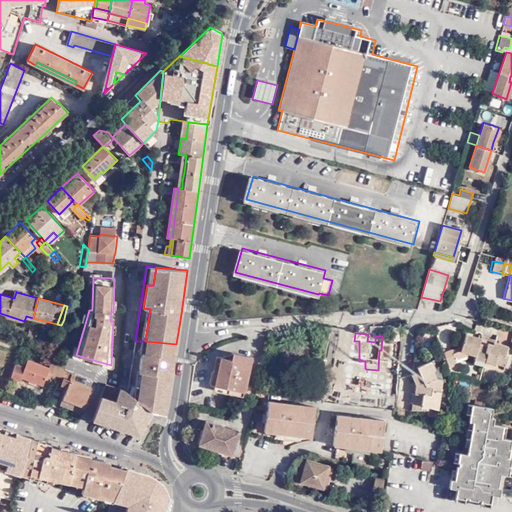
[(477,349),(479,337),(464,333),(460,345),(460,349),(466,350),(466,352),(469,353),(474,353),(472,361),(483,363),(483,361),(486,350),(477,349)]
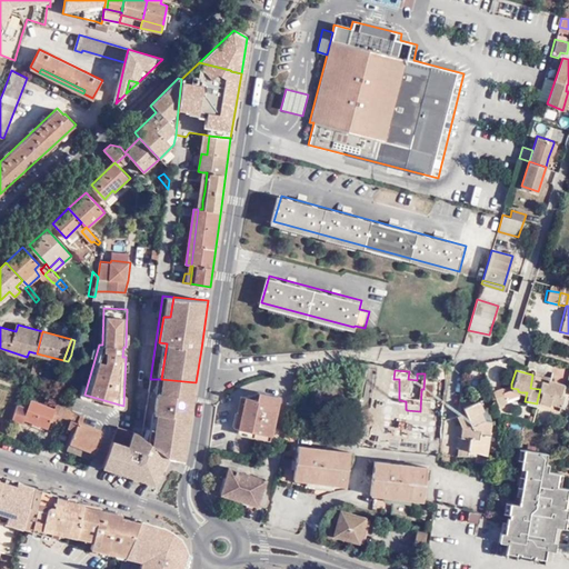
[(548,377),(533,373),(532,375),(530,388),(540,389),(537,401),(548,403),(549,402),(560,405),(563,393),(560,393),(562,382),(548,378),(548,377)]
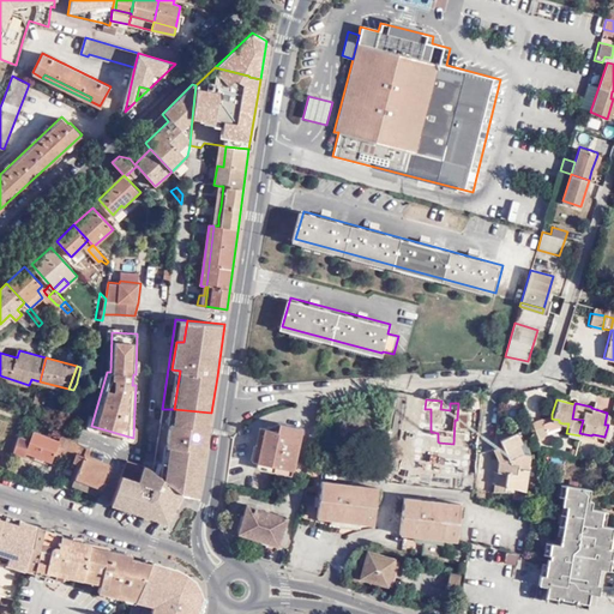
[(173,425),(174,409),(169,409),(162,409),(154,467),(155,467),(164,475),(168,423),(173,425)]
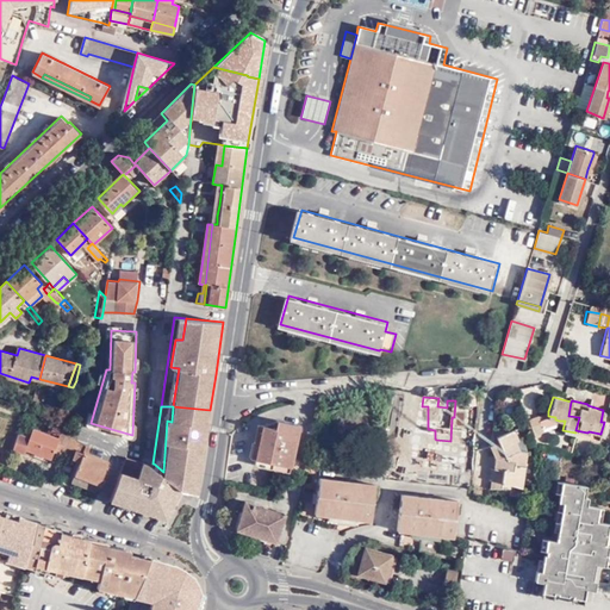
[(198,492),(210,410),(173,406),(172,422),(167,421),(163,472),(181,486),(198,492)]
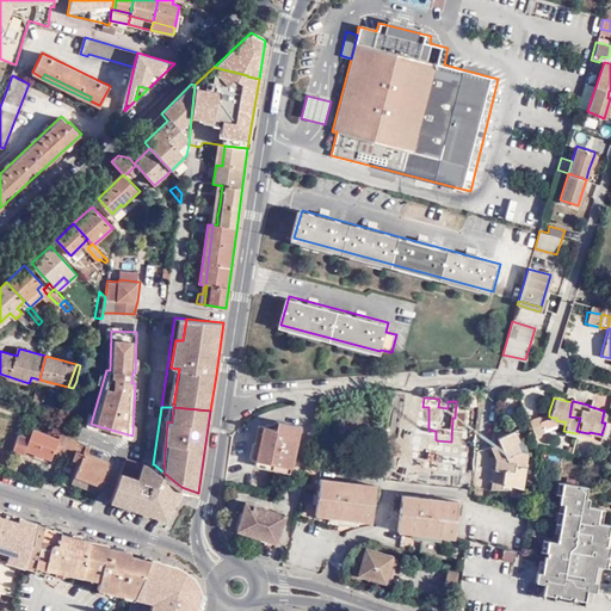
[(0,412),(0,448),(11,451),(20,419),(0,412)]
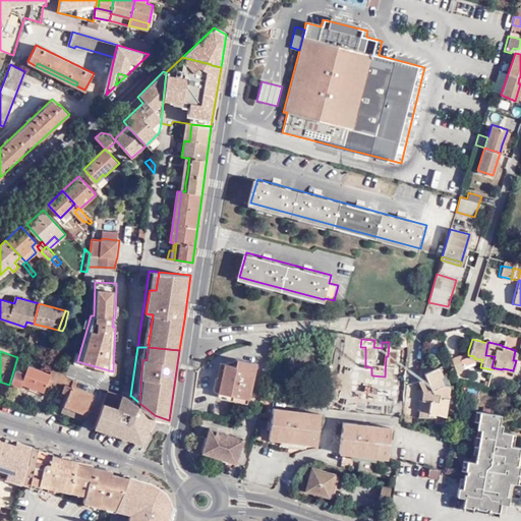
[(468,351),(461,354),(466,366),(477,362),(477,359),(474,358),(474,356),(468,355),(468,351)]
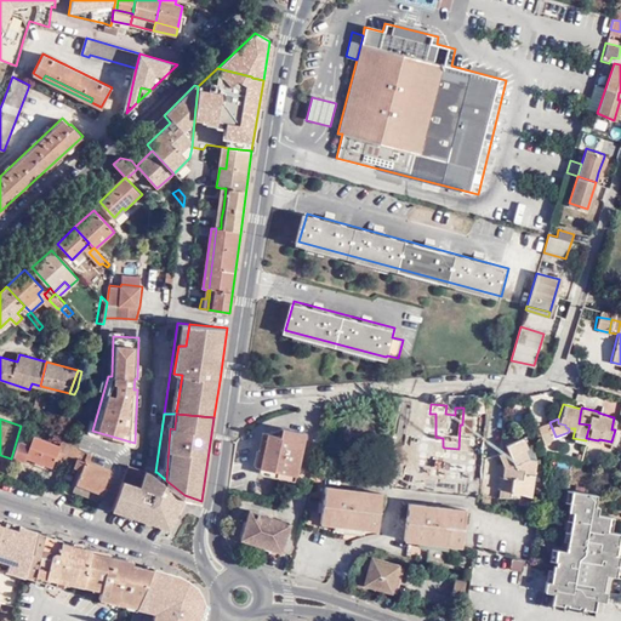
[(550,422),(540,426),(545,442),(556,438),(556,437),(550,422)]
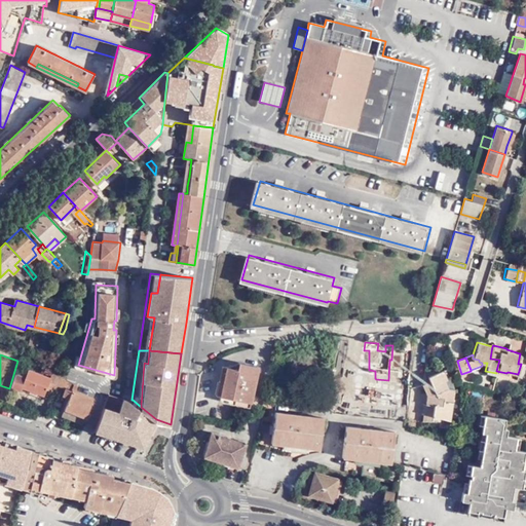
[(258,367),(238,363),(237,368),(227,367),(221,396),(252,403),(258,367)]
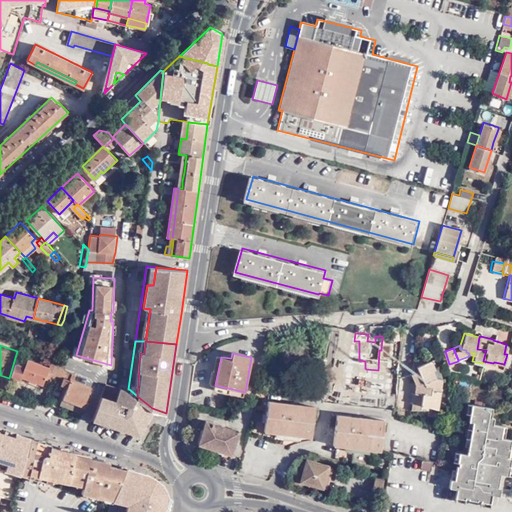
[(419,370),(412,373),(416,384),(431,386),(431,389),(440,390),(442,378),(436,377),(433,369),(435,368),(431,359),(416,364),(419,370)]
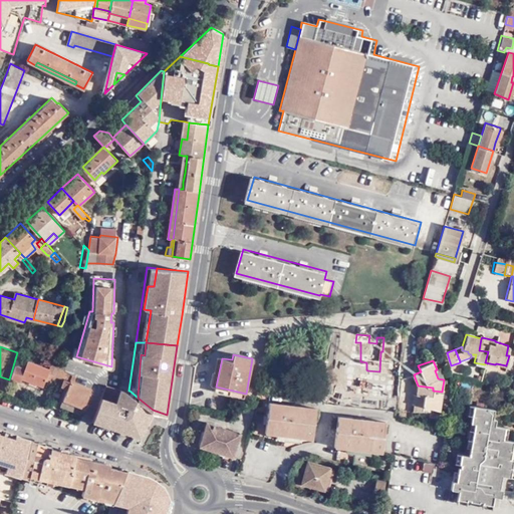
[(46,381),(61,387),(63,381),(67,373),(52,363),(49,370),(28,363),(26,370),(22,380),(44,388),(46,381)]
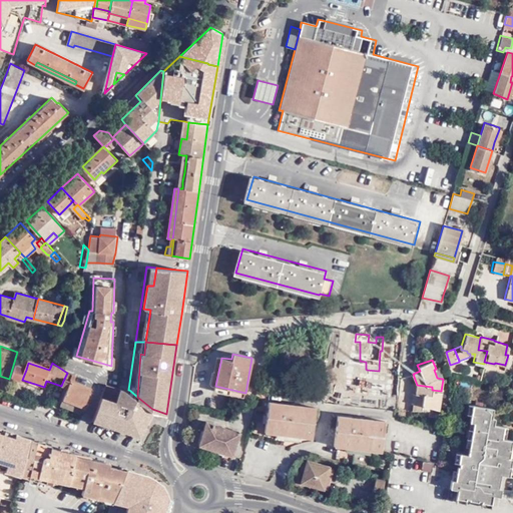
[(15,366),(10,381),(21,384),(22,380),(26,370),(15,366)]
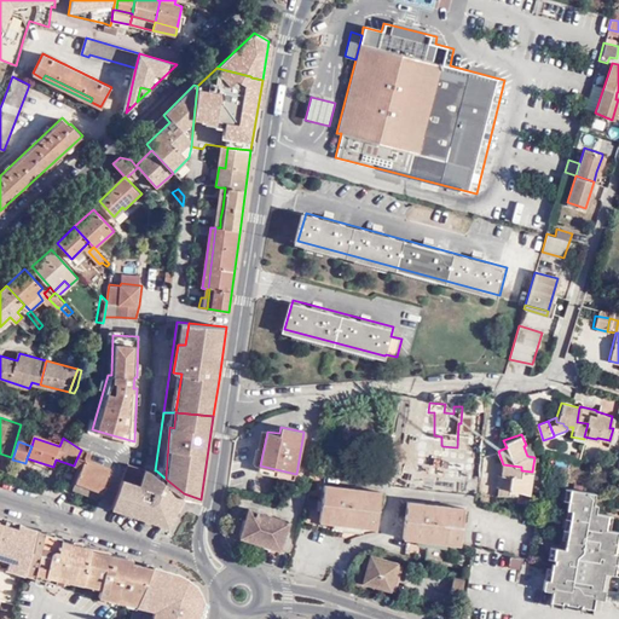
[(110,468),(111,462),(85,452),(84,458),(110,468)]
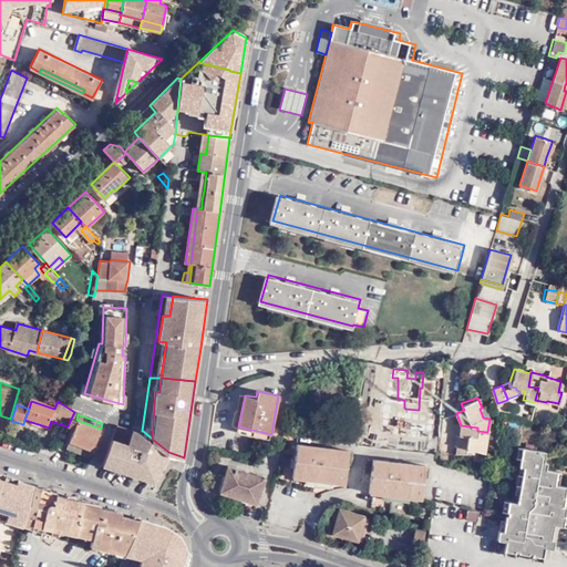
[(93,450),(101,429),(76,420),(75,423),(70,441),(93,450)]
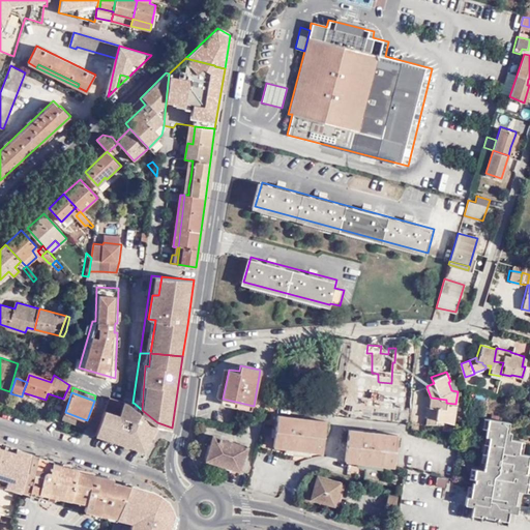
[(144,451),(155,428),(156,424),(142,413),(133,406),(128,403),(123,401),(109,396),(108,400),(95,435),(144,451)]
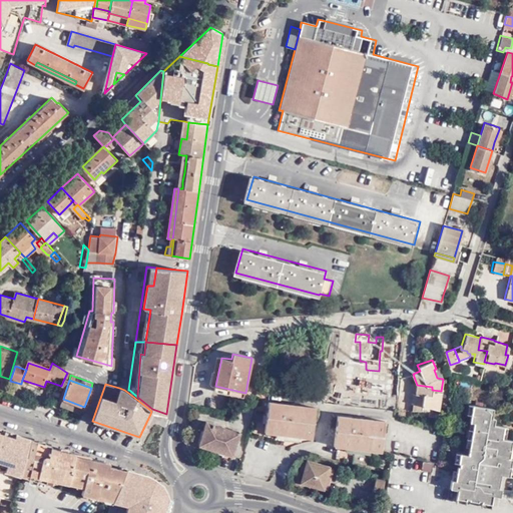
[(432,387),(417,385),(415,393),(417,394),(416,398),(415,398),(413,410),(423,410),(423,406),(439,408),(441,391),(432,390),(432,387)]
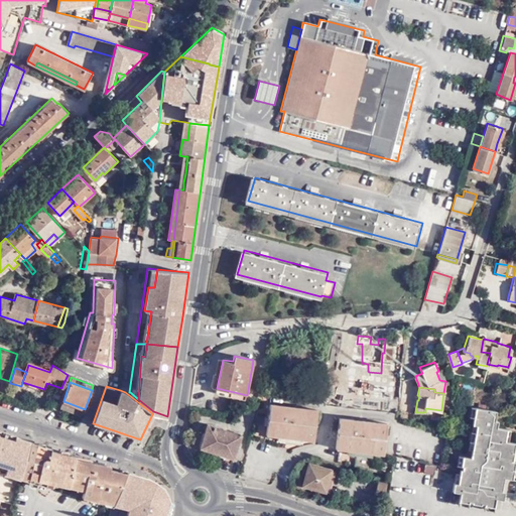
[(138,402),(138,399),(130,392),(129,392),(129,395),(138,402)]
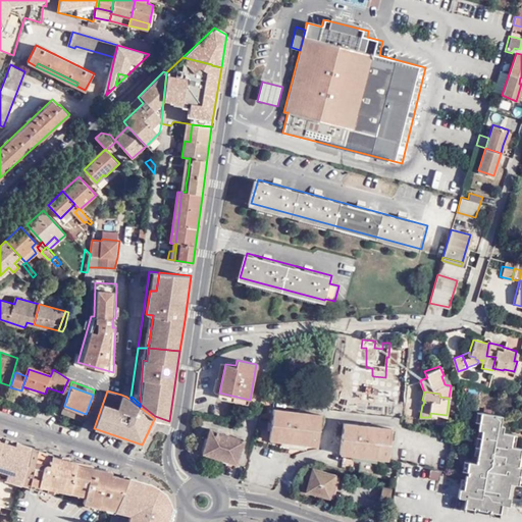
[(169,423),(169,421),(155,416),(140,404),(140,407),(154,418),(155,418),(169,423)]
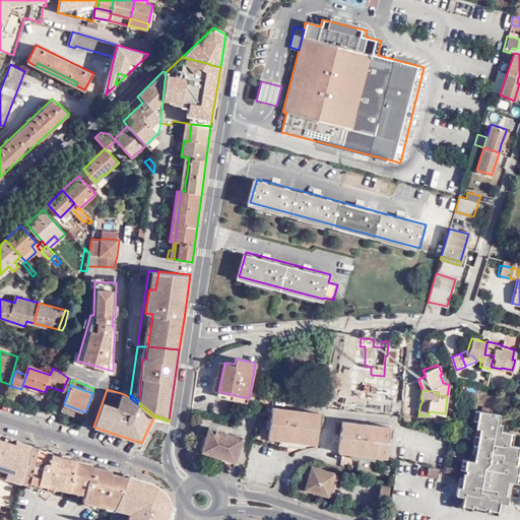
[(61,410),(83,419),(85,412),(64,404),(61,410)]
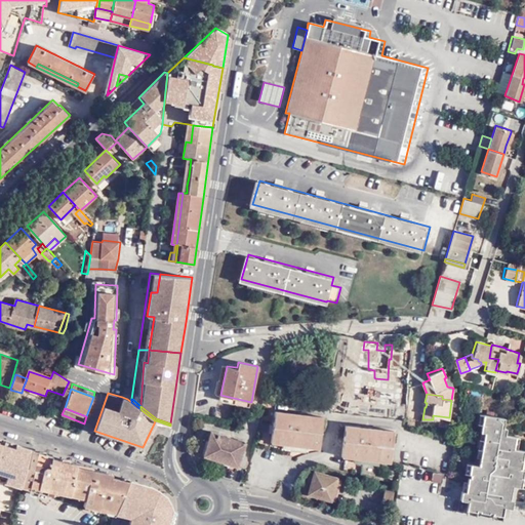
[(321,416),(273,411),(270,443),(318,448),(321,416)]
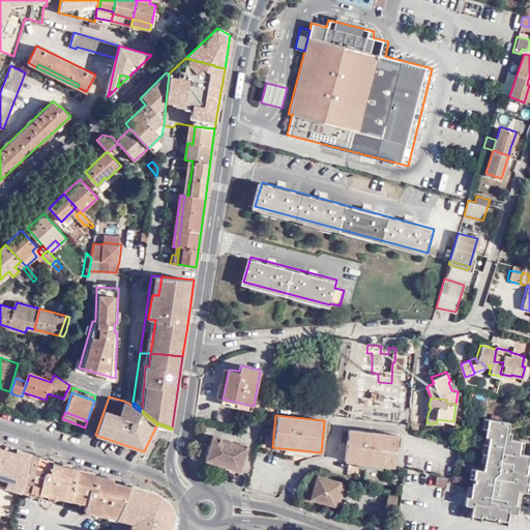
[(520,440),(510,438),(511,432),(507,431),(508,421),(488,417),(486,436),(489,436),(483,469),(475,468),(474,477),(476,477),(475,481),(473,480),(471,495),(468,495),(467,504),(474,504),(473,513),(508,520),(510,510),(518,512),(520,503),(516,502),(519,490),(527,491),(529,472),(527,472),(529,453),(519,451),(520,440)]
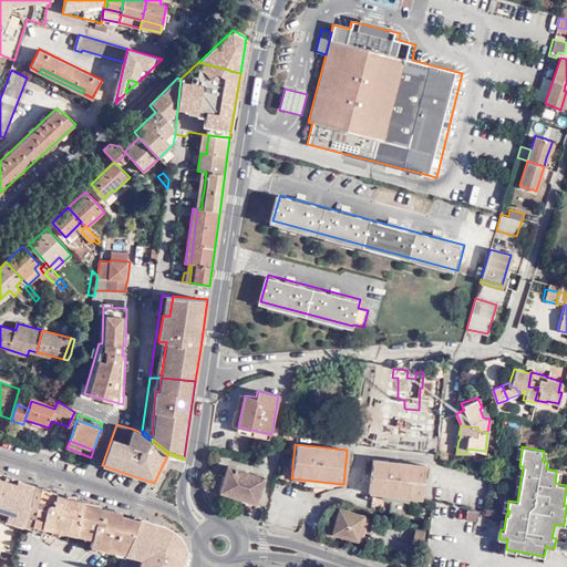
[(232,456),(229,465),(236,467),(238,459),(232,456)]
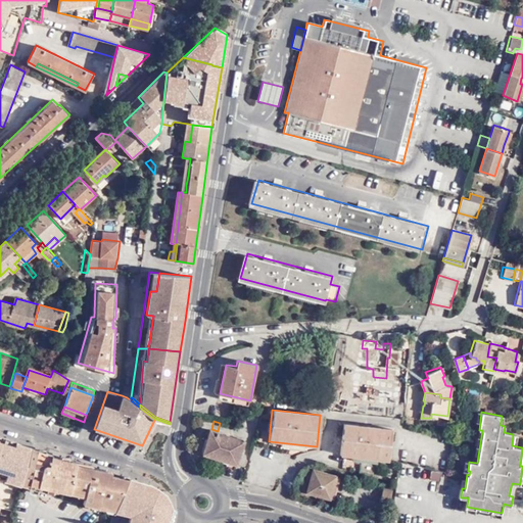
[(390,427),(342,423),(340,454),(387,459),(390,427)]
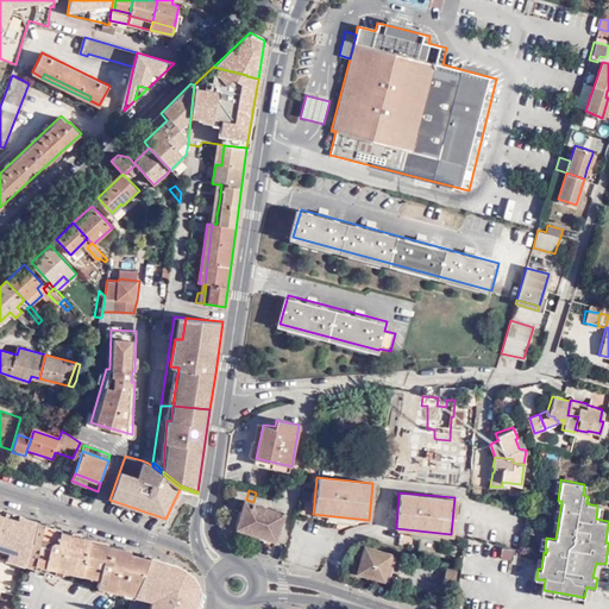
[(246,500),(245,503),(265,508),(283,515),(284,512),(253,502),(246,500)]
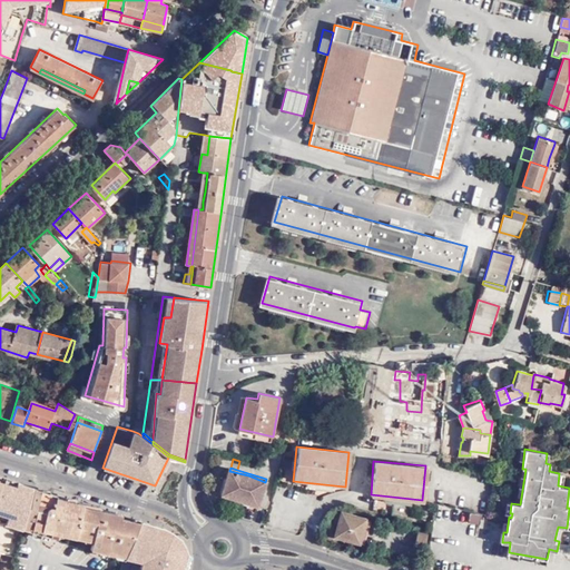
[(248,475),(229,471),(223,494),(258,505),(265,482),(248,475)]
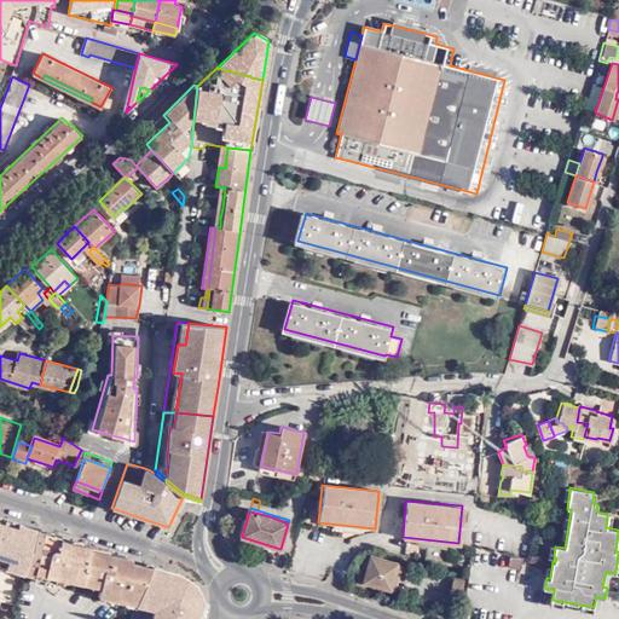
[(0,556),(7,560),(5,566),(25,572),(35,527),(4,518),(3,521),(0,520),(0,556)]
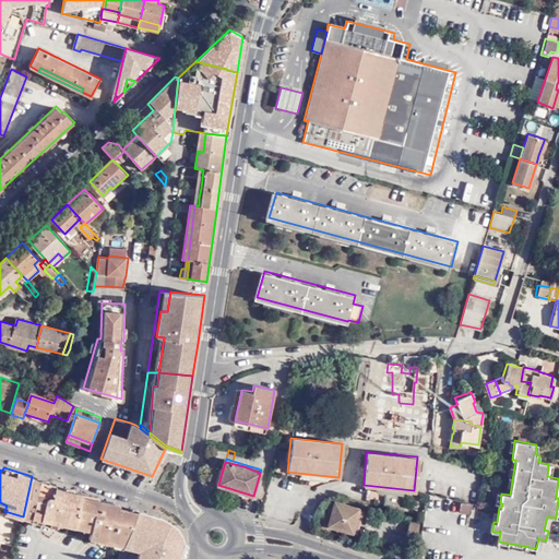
[(50,483),(32,476),(26,499),(23,516),(39,522),(57,525),(58,521),(59,518),(67,520),(66,522),(92,528),(90,536),(105,540),(105,543),(119,546),(120,545),(123,536),(137,510),(50,483)]
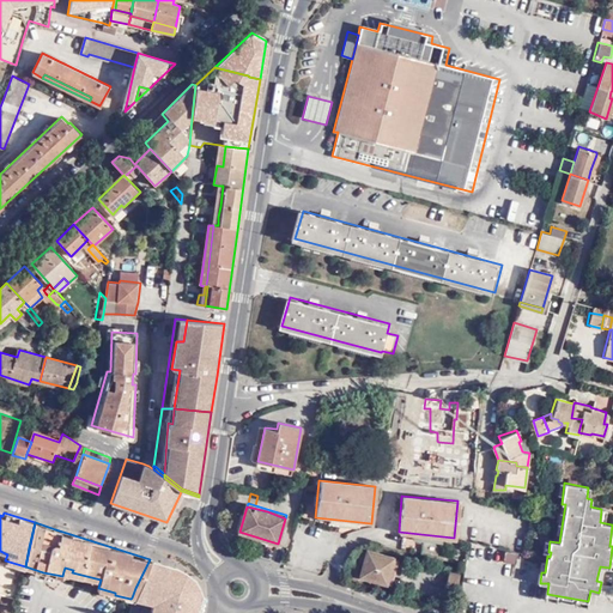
[(502,562),(514,563),(515,552),(503,550),(502,562)]
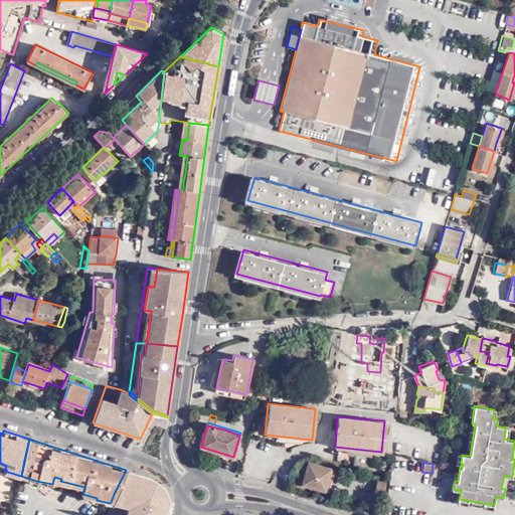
[(325,491),(325,490),(331,470),(331,469),(309,463),(303,484),(325,491)]
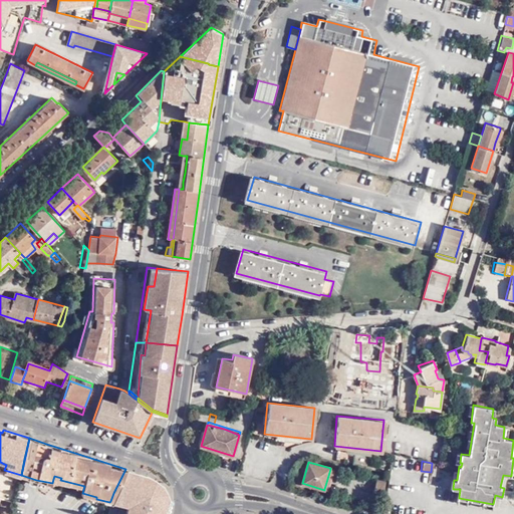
[(167,492),(163,487),(162,485),(156,481),(152,478),(147,475),(125,468),(125,469),(113,493),(110,501),(113,502),(127,507),(125,513),(165,513),(169,500),(168,496),(167,492)]
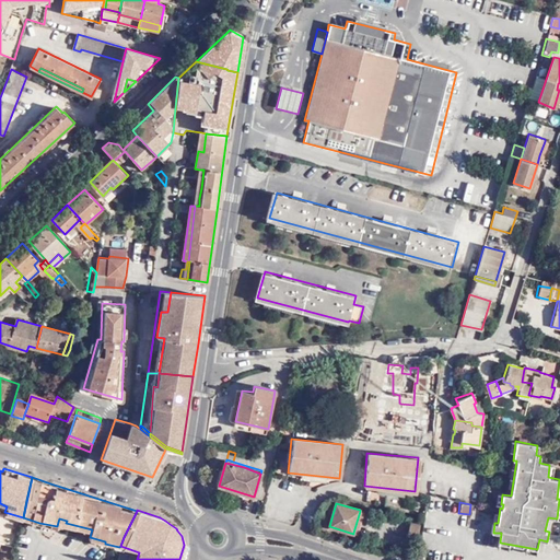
[(360,511),(353,533),(358,534),(363,512),(360,511)]
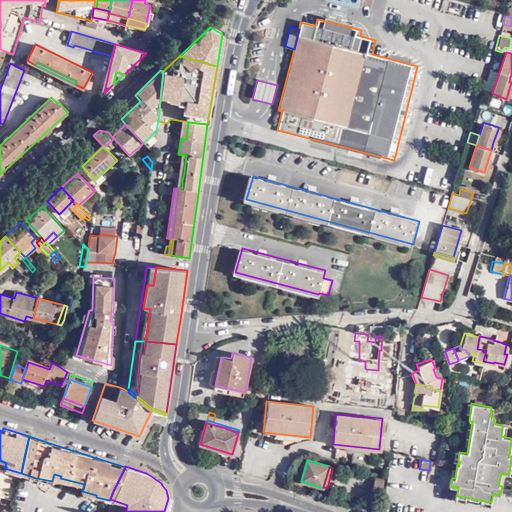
[(383,479),(375,477),(371,491),(380,493),(383,479)]
